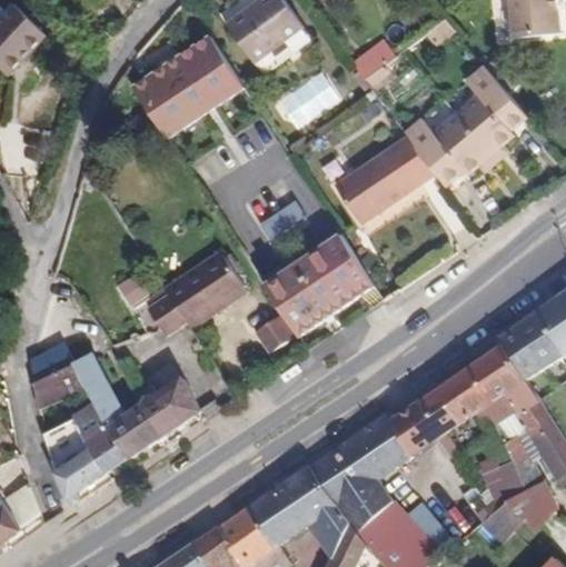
[(226,25),(258,0),(236,0),(218,13),(226,25)]
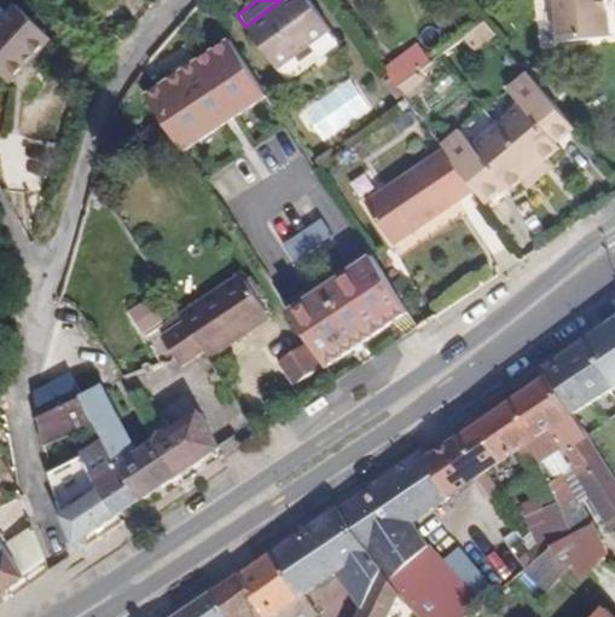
[(276,68),(329,29),(307,0),(280,0),(245,27),(276,68)]
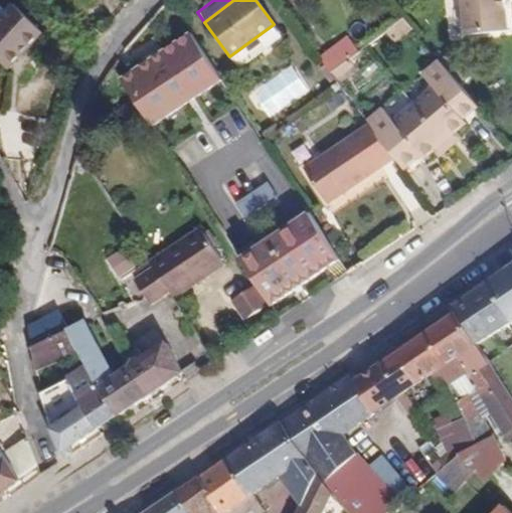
[(458,0),(461,33),(503,29),(500,0),(458,0)]
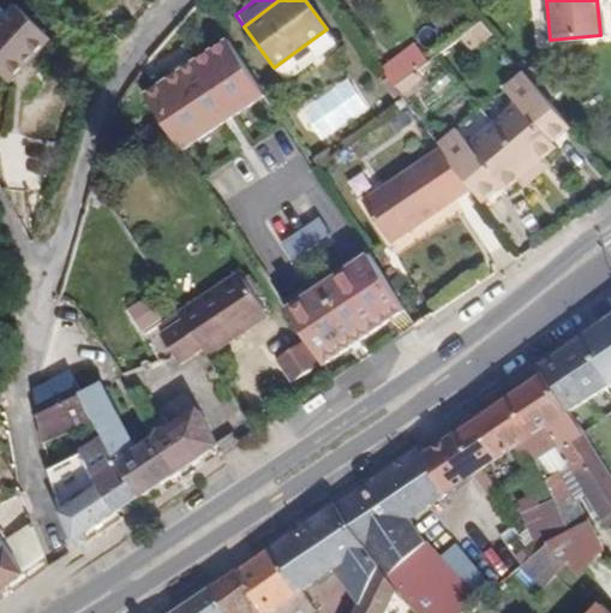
[(24,55),(46,34),(13,4),(0,18),(0,73),(7,81),(28,59),(24,55)]
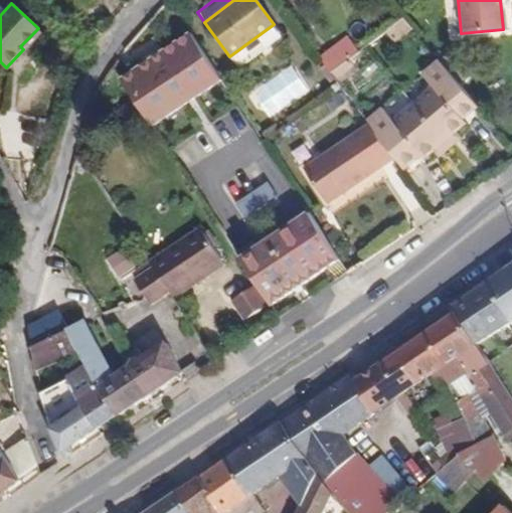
[(23,49),(40,30),(38,28),(20,46),(23,49)]
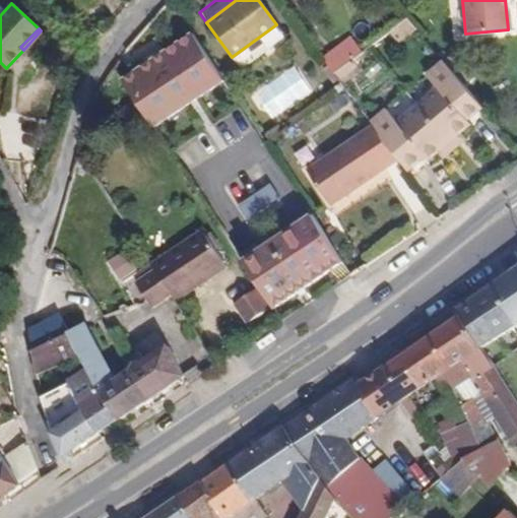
[(222,83),(192,36),(123,80),(154,128),(222,83)]
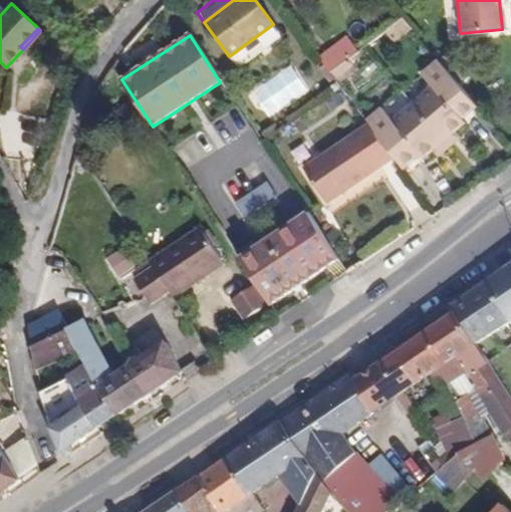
[(329,67),(341,58),(332,46),(320,55),(329,67)]
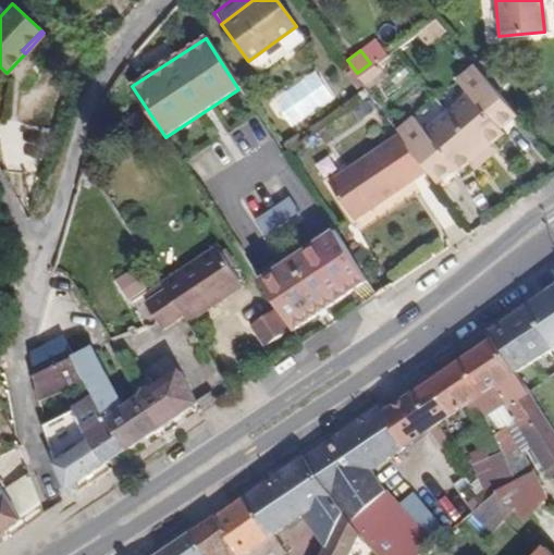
[(503,132),(499,127),(514,115),(471,65),(457,77),(468,90),(445,110),(480,151),(491,142),(503,132)]
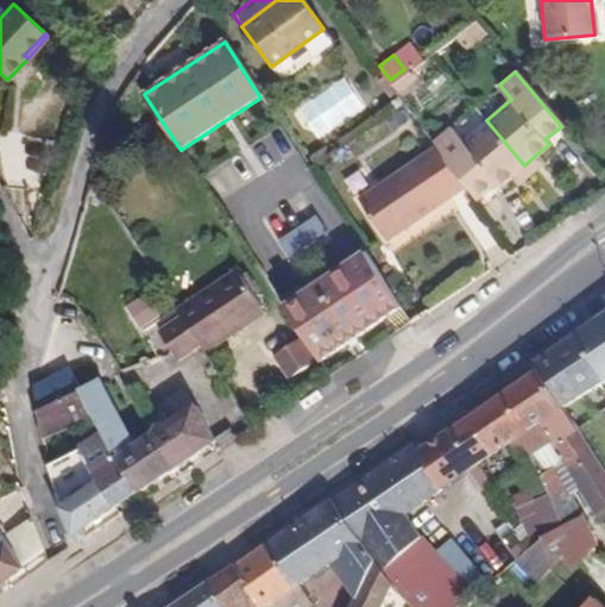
[(511,177),(524,166),(486,120),(461,142),(449,129),(432,143),(434,145),(461,185),(473,201),(495,183),(498,187),(511,177)]
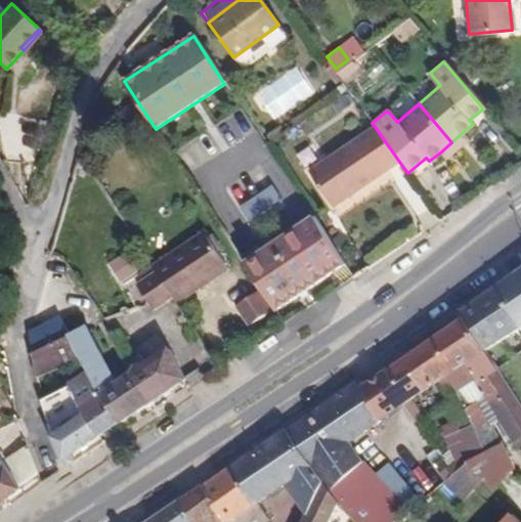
[(331,205),(397,159),(374,125),(307,170),(331,205)]
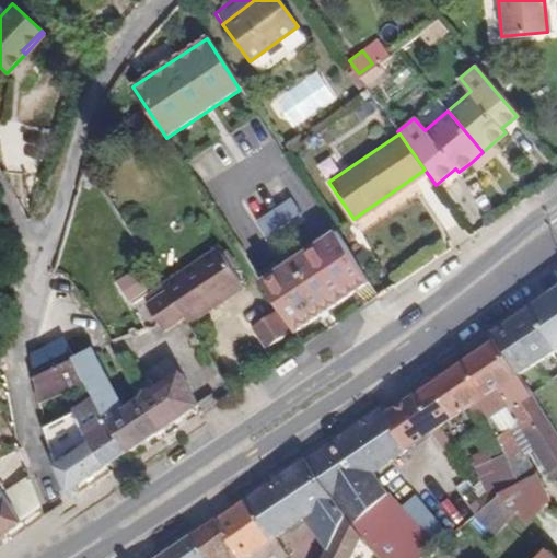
[(487,160),(499,149),(494,142),(483,152),(487,160)]
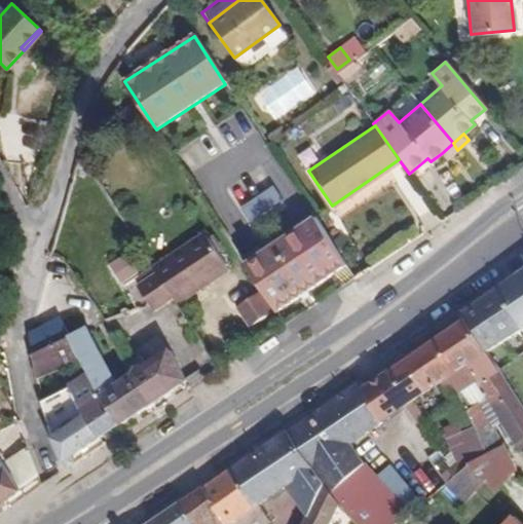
[(447,158),(457,150),(453,143),(442,153),(447,158)]
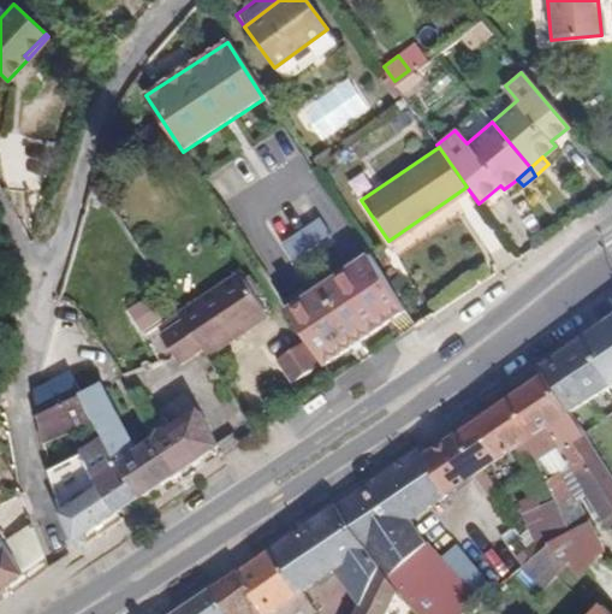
[(334,317),(385,283),(367,255),(343,271),(338,264),(303,285),(310,296),(289,311),(287,312),(304,338),(319,361),(331,379),(362,359),(334,317)]
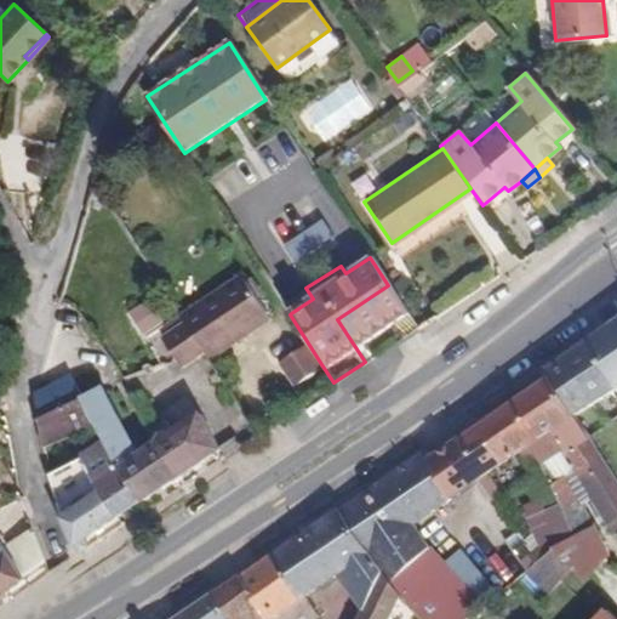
[(217,297),(244,279),(240,273),(212,291),(217,297)]
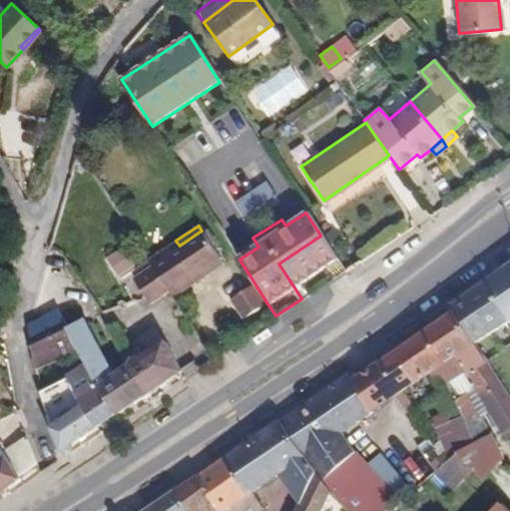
[(170,296),(221,262),(201,230),(179,245),(175,240),(147,259),(147,260),(150,265),(166,289),(170,296)]
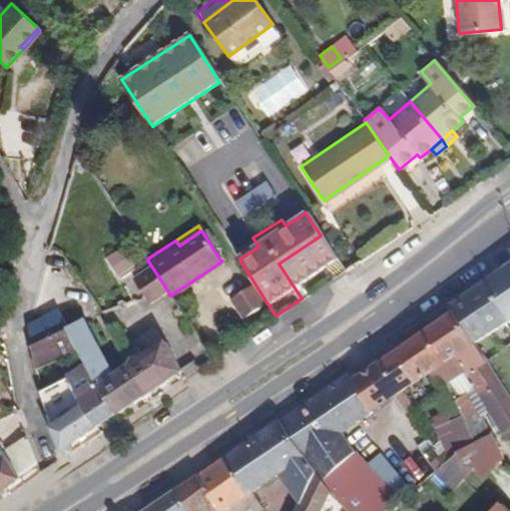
[(122,244),(105,254),(118,275),(135,265),(122,244)]
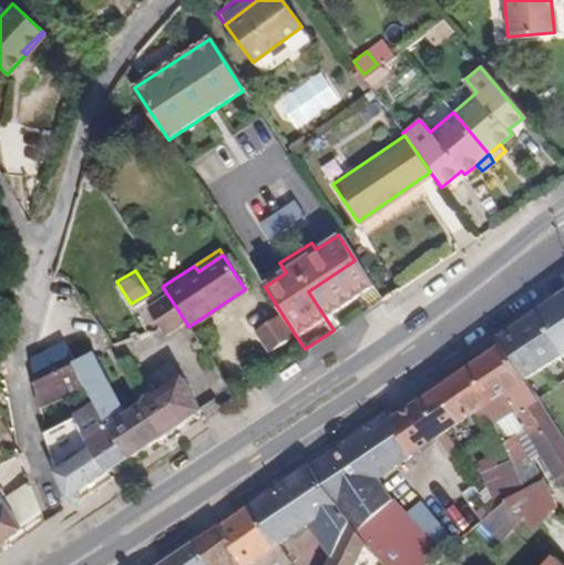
[(151,302),(166,293),(163,287),(163,286),(146,297),(151,302)]
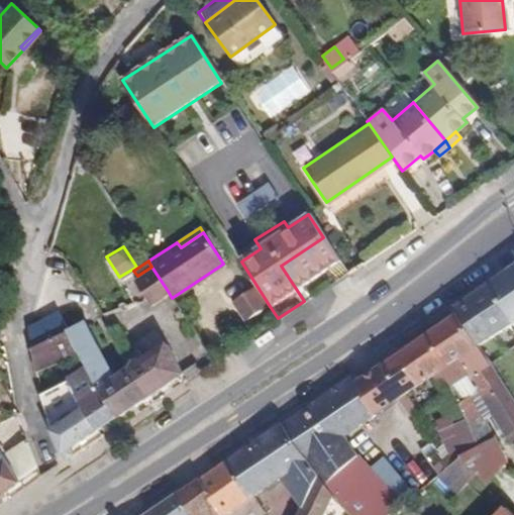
[(513,263),(449,307),(454,314),(455,313),(476,344),(478,344),(484,340),(513,320),(513,263)]
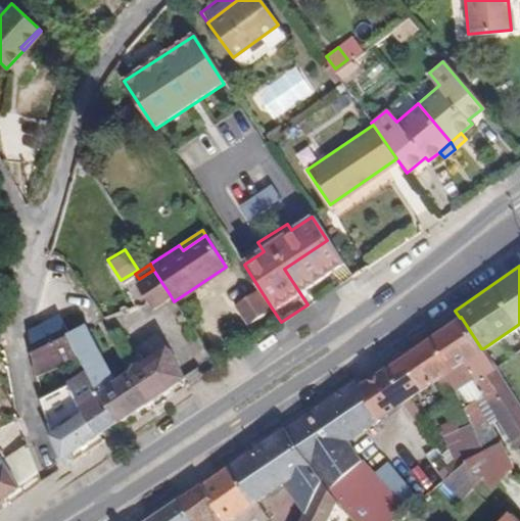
[(170,294),(153,270),(139,279),(134,283),(143,296),(150,308),(170,294)]
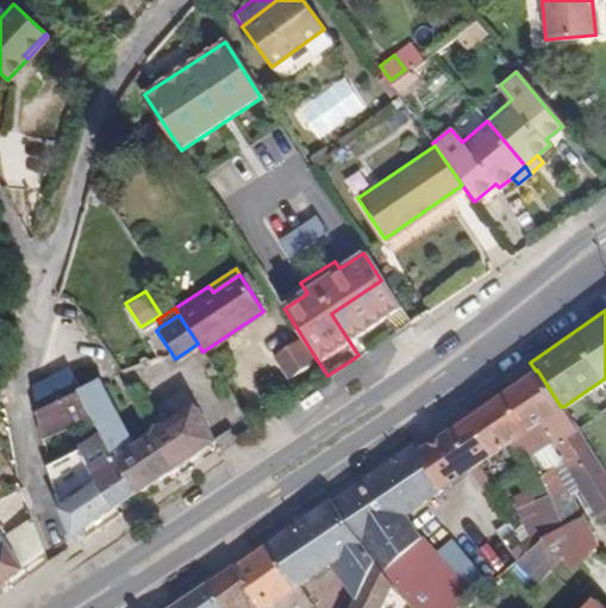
[(316,358),(301,335),(270,355),(286,378),(316,358)]
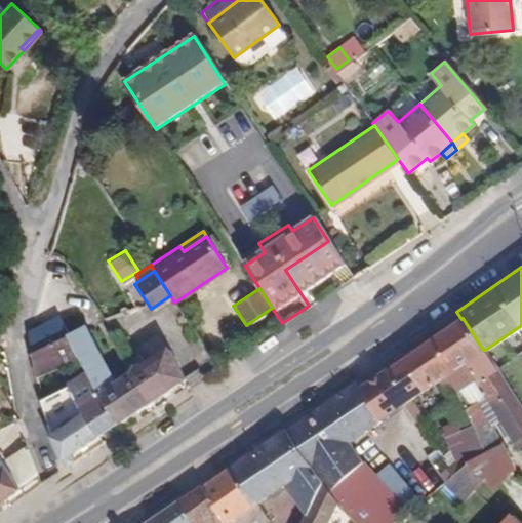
[(67,333),(59,317),(27,330),(30,352),(67,333)]
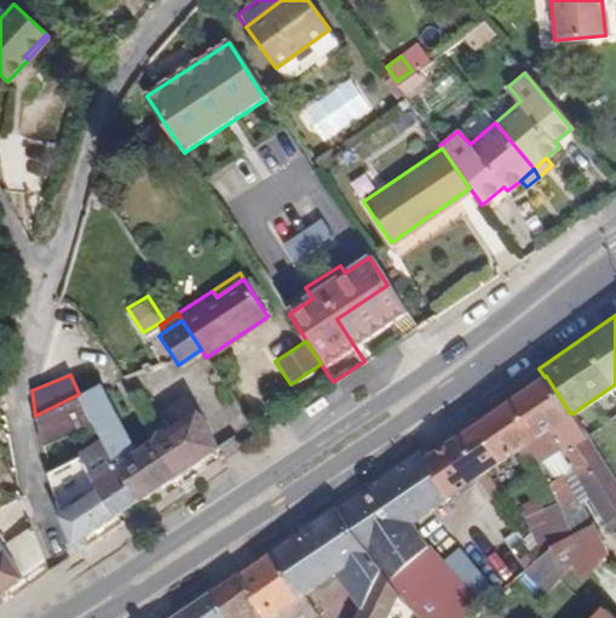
[(615,511),(615,482),(585,434),(573,413),(570,413),(546,376),(545,377),(512,398),(537,436),(527,444),(540,462),(542,473),(557,502),(570,530),(599,554),(585,526),(575,501),(589,491),(593,497),(587,501),(592,507),(598,503),(608,518),(615,511)]
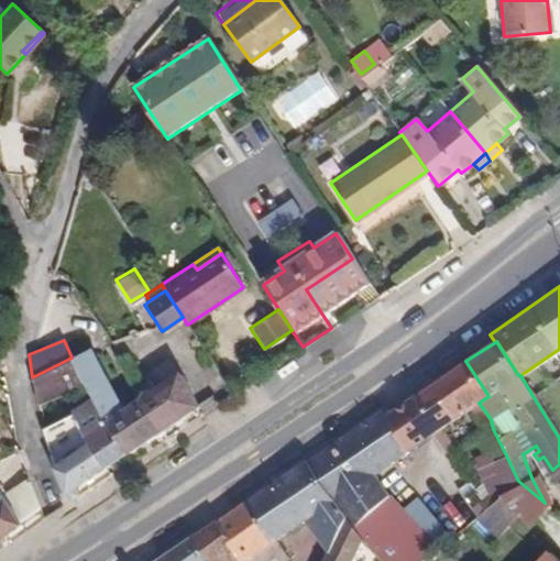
[(157,431),(141,397),(136,399),(122,408),(90,350),(72,358),(79,374),(80,378),(84,384),(91,397),(99,413),(102,419),(124,453),(157,431)]
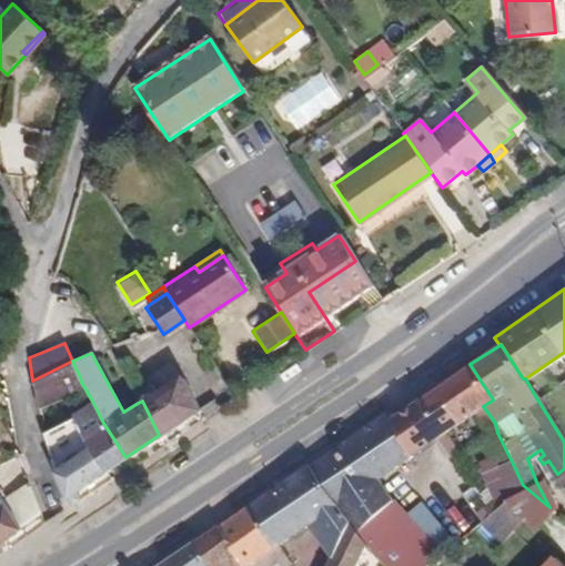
[(37,407),(62,396),(84,387),(81,382),(80,377),(72,361),(32,381),(37,407)]
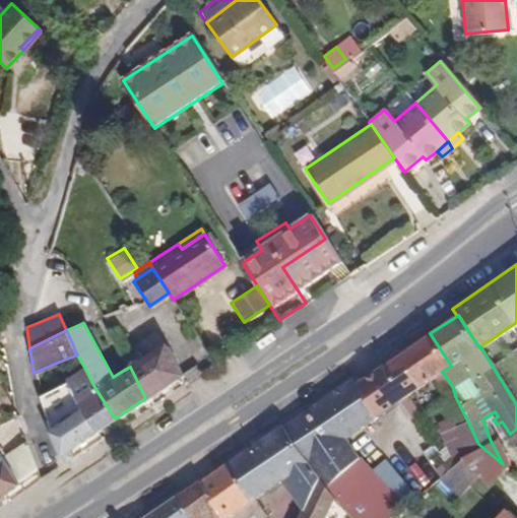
[(406,395),(436,376),(442,372),(451,366),(430,333),(377,370),(383,378),(386,376),(401,398),(406,395)]
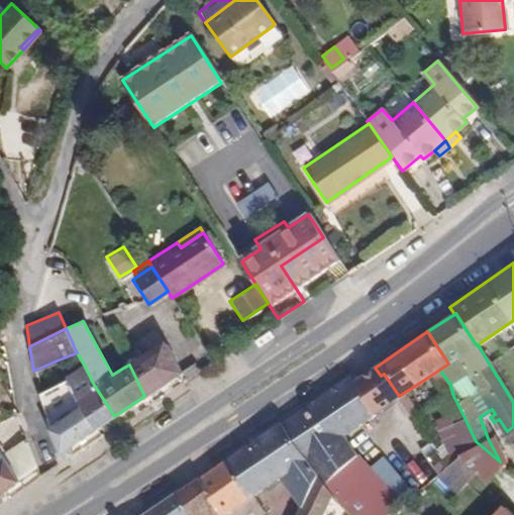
[(181,372),(165,343),(148,352),(130,365),(129,365),(144,396),(146,395),(181,372)]
